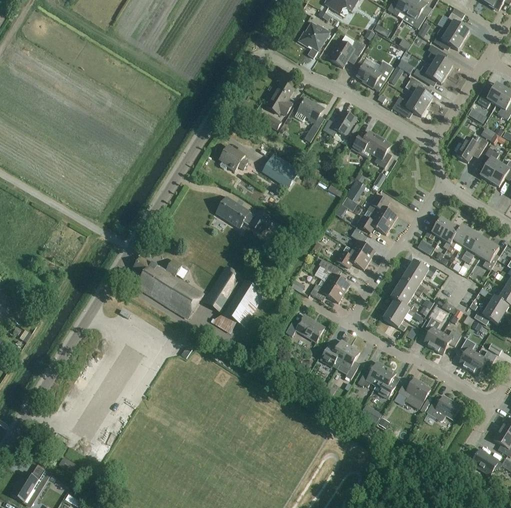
[(325,0),(324,2),(339,12),(342,8),(346,7),(350,10),(357,0),(325,0)]
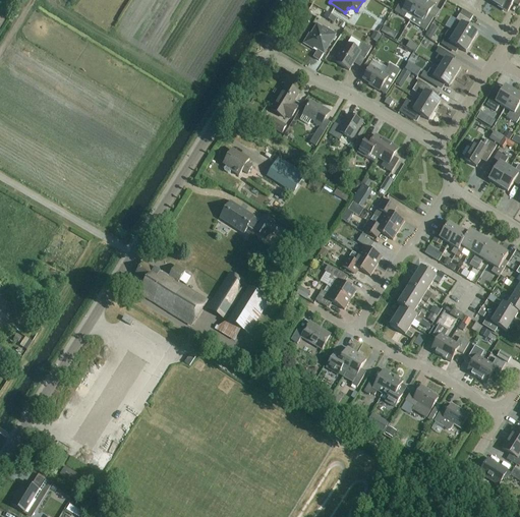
[(412,13),(420,0),(398,0),(393,8),(403,14),(406,10),(412,13)]
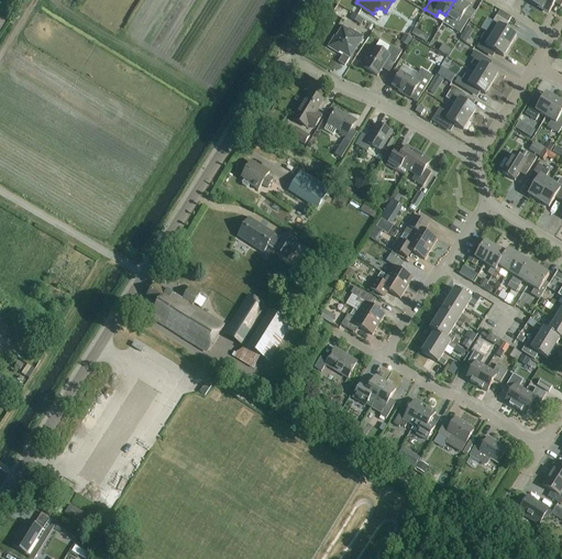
[(448,23),(459,30),(467,15),(462,12),(467,4),(469,2),(464,0),(454,0),(445,14),(451,18),(448,23)]
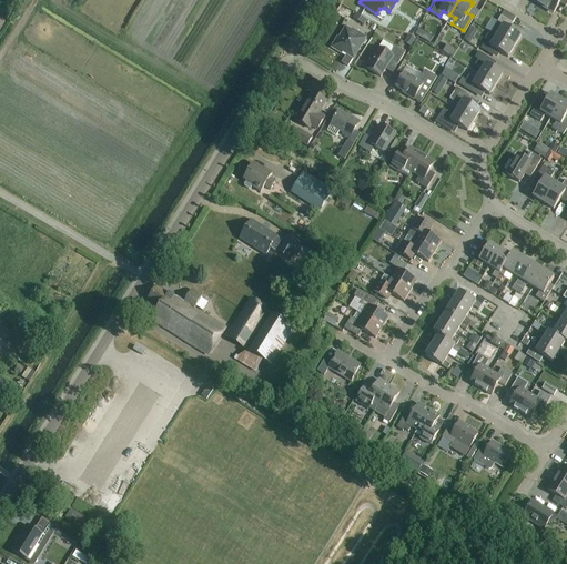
[(542,0),(540,2),(553,9),(557,0),(559,0),(564,3),(565,0),(542,0)]
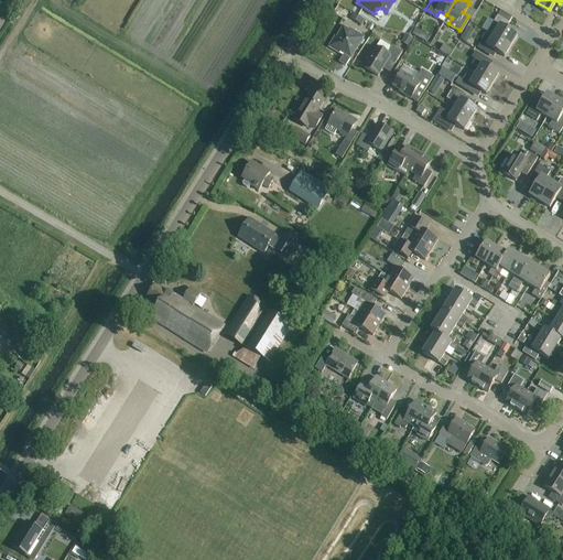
[(486,29),(510,42),(516,32),(505,24),(511,13),(499,7),(486,29)]
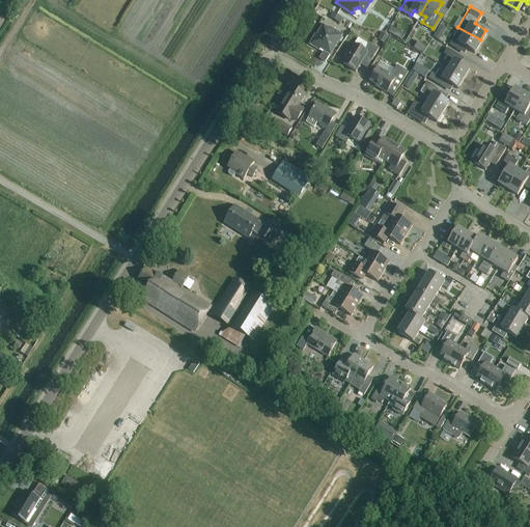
[(328,25),(323,22),(316,32),(314,31),(308,40),(318,47),(319,45),(323,47),(318,55),(325,58),(341,31),(329,24),(328,25)]
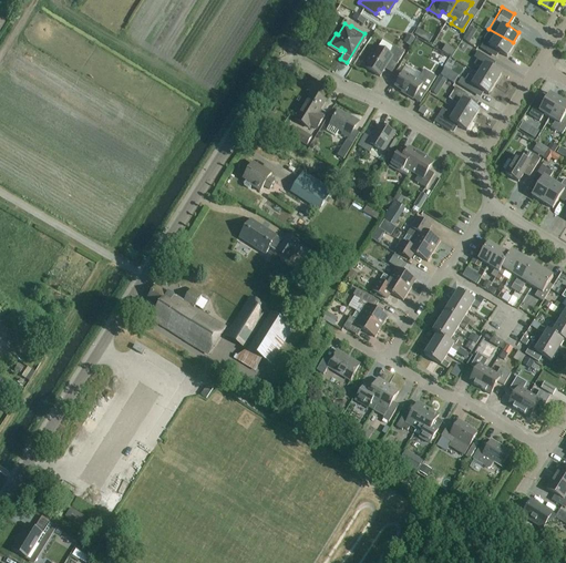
[(420,36),(423,29),(417,26),(413,31),(420,36)]
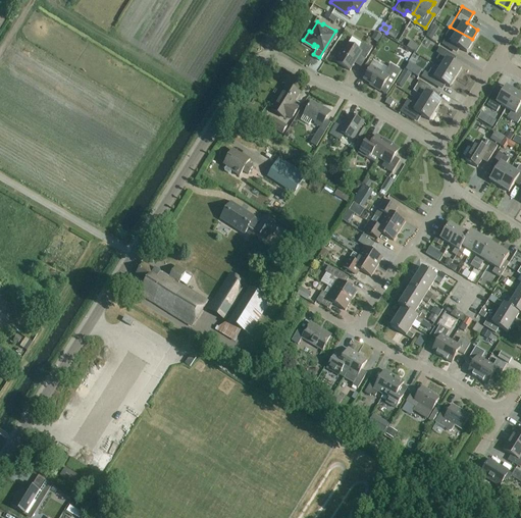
[(430,36),(434,30),(429,26),(425,33),(430,36)]
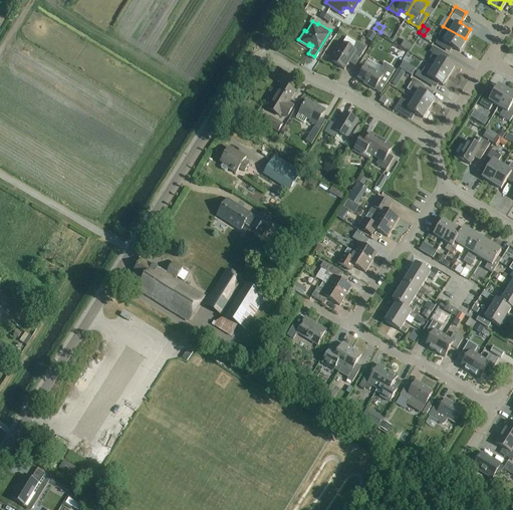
[(465,38),(443,26),(442,27),(441,28),(440,30),(439,31),(438,33),(438,35),(434,40),(445,46),(448,41),(459,48),(465,38)]
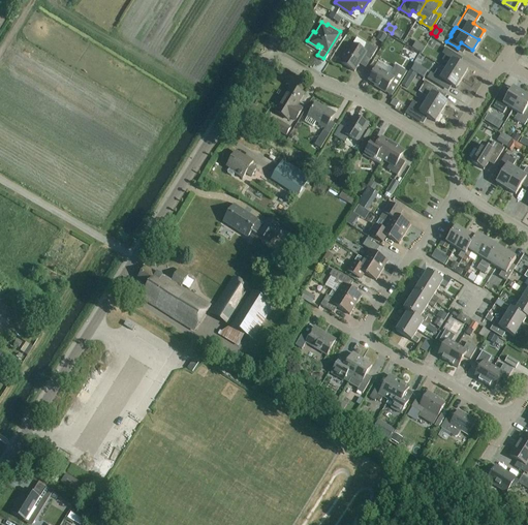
[(382,40),(386,33),(379,29),(375,36),(382,40)]
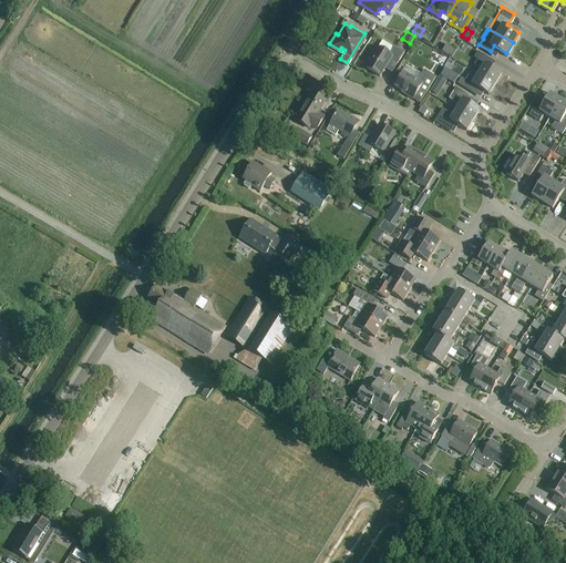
[(448,43),(444,41),(441,47),(444,49),(450,52),(453,48),(448,43)]
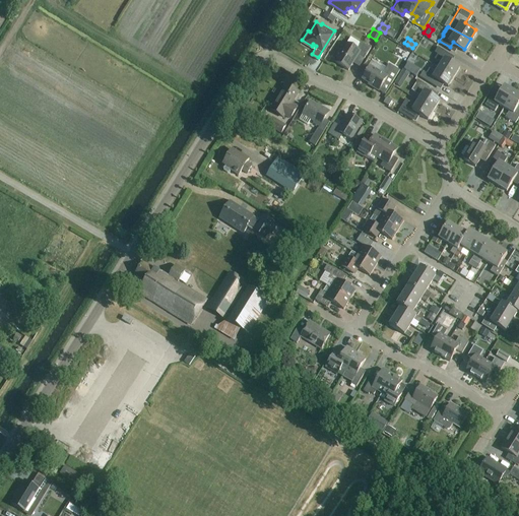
[(334,59),(347,67),(351,60),(357,52),(363,56),(370,45),(360,39),(355,46),(346,40),(341,48),(339,47),(337,51),(338,52),(334,59)]
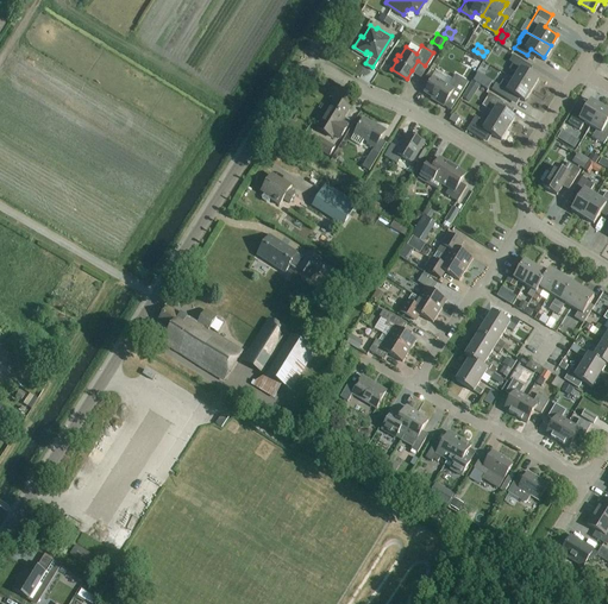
[(462,60),(467,52),(458,46),(453,55),(462,60)]
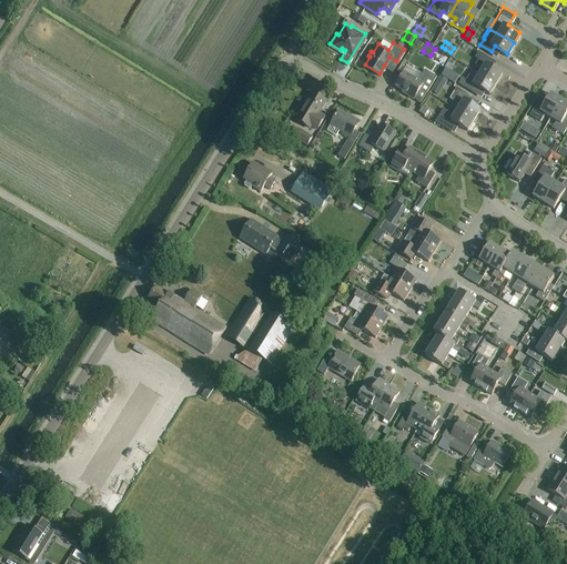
[(478,71),(495,81),(502,70),(481,58),(484,52),(477,48),(474,53),(477,56),(474,61),(481,66),(478,71)]
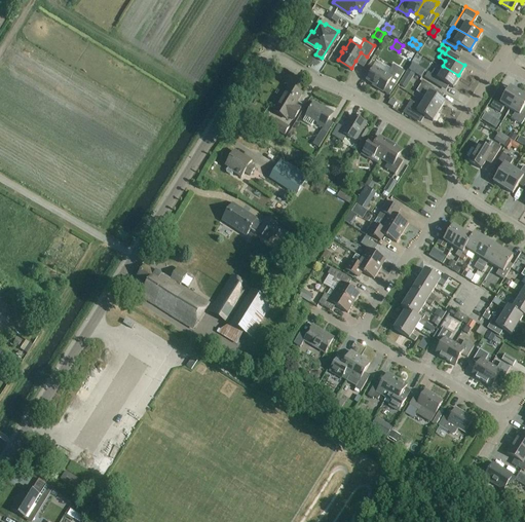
[(382,87),(387,80),(394,83),(401,72),(403,68),(392,62),(389,66),(385,72),(373,65),(374,64),(373,64),(366,76),(372,80),(372,82),(382,88),(382,87)]
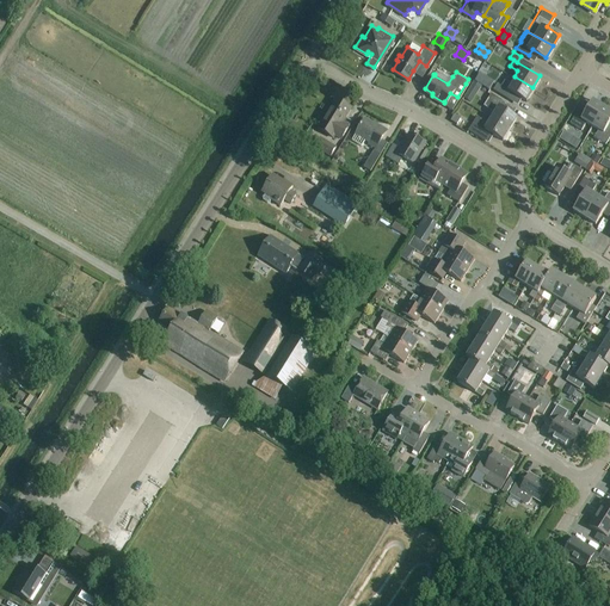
[(504,78),(500,82),(495,80),(492,86),(509,97),(512,91),(521,96),(525,98),(533,87),(515,76),(511,81),(509,80),(504,78)]
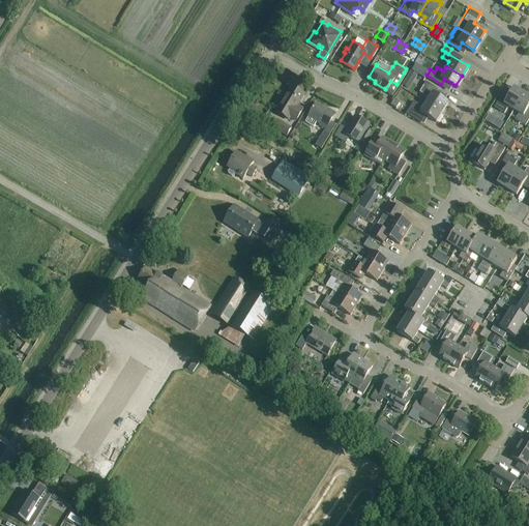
[(414,77),(417,72),(410,67),(407,72),(414,77)]
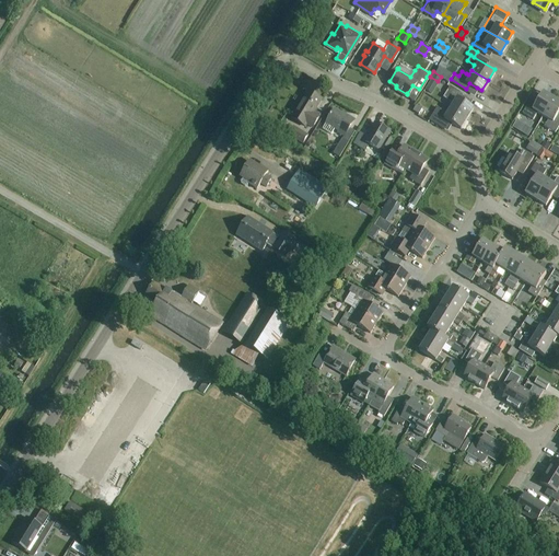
[(536,84),(537,78),(526,74),(525,81),(536,84)]
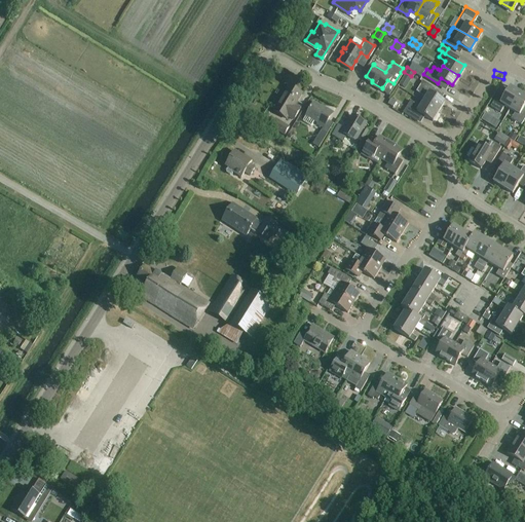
[(433,91),(436,86),(421,77),(415,88),(425,94),(422,99),(438,108),(444,99),(440,96),(433,91)]
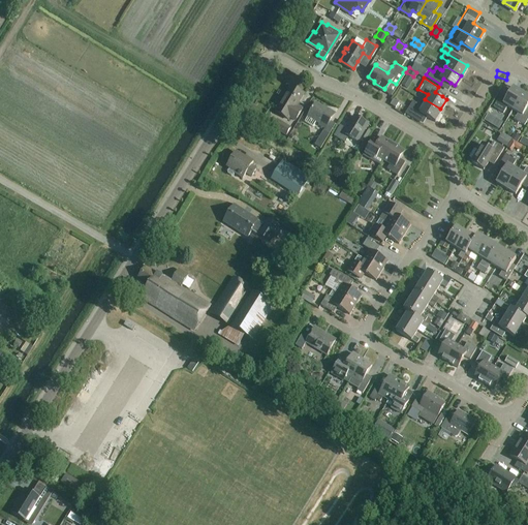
[(294,117),(301,106),(303,102),(298,99),(303,91),(289,83),(274,107),(287,116),(288,114),(294,117)]
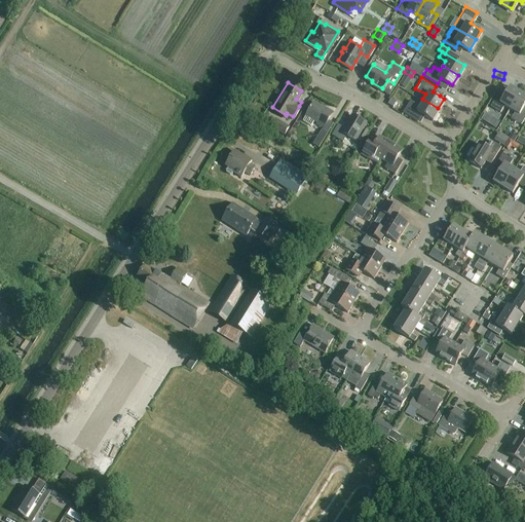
[(503,103),(509,106),(519,89),(509,83),(502,94),(497,90),(490,103),(499,109),(503,103)]
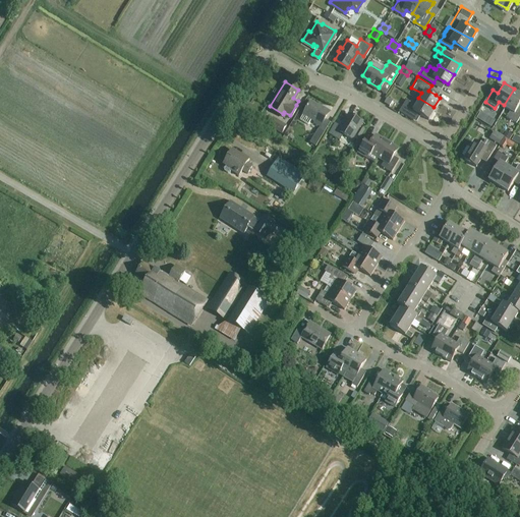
[(519,92),(514,89),(504,105),(509,108),(506,114),(515,120),(519,112),(519,106),(517,105),(519,100),(519,92)]
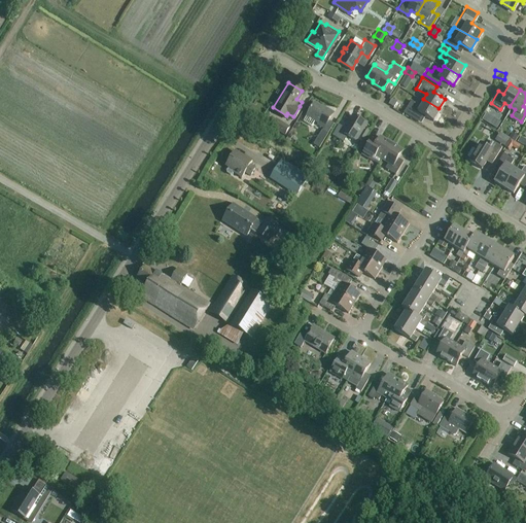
[(259,108),(267,112),(275,99),(269,95),(259,108)]
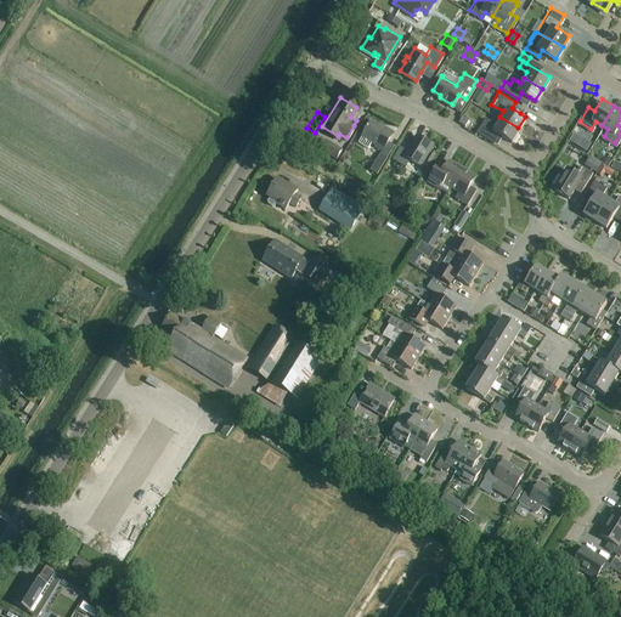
[(518,128),(500,117),(496,122),(485,114),(475,129),(492,140),(497,131),(511,140),(518,128)]
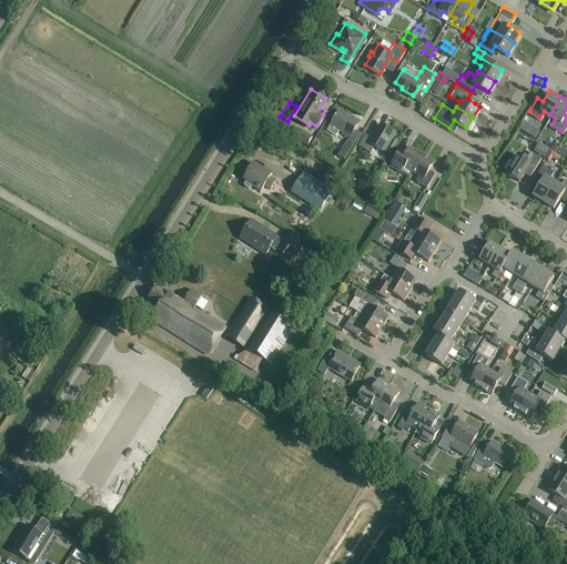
[(351,116),(338,108),(330,121),(338,127),(343,129),(342,131),(348,134),(358,118),(352,114),(351,116)]
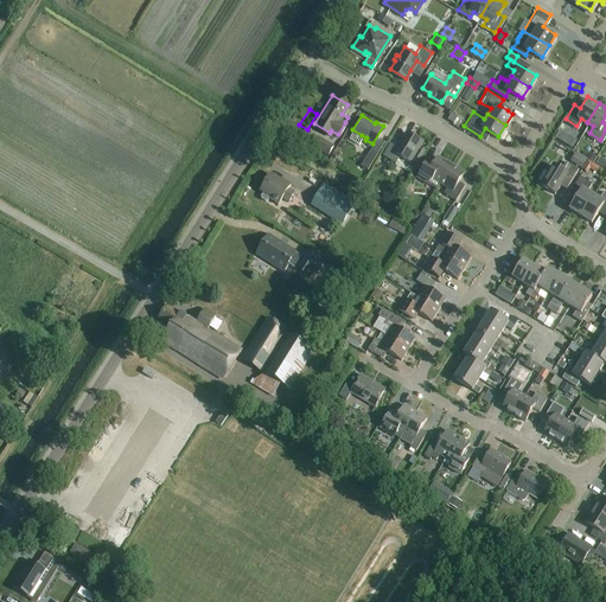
[(540,140),(544,133),(538,128),(534,135),(540,140)]
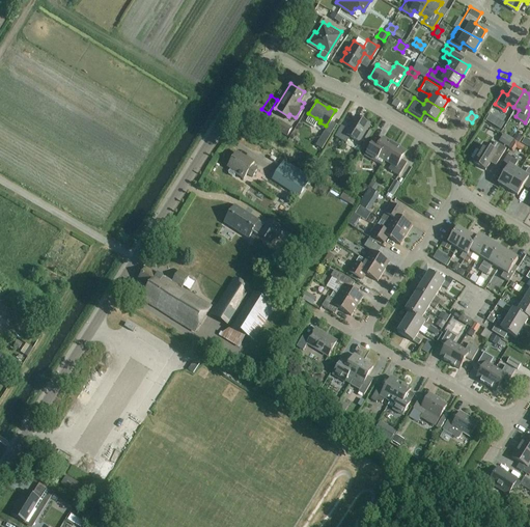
[(491,121),(494,115),(489,112),(484,118),(491,121)]
